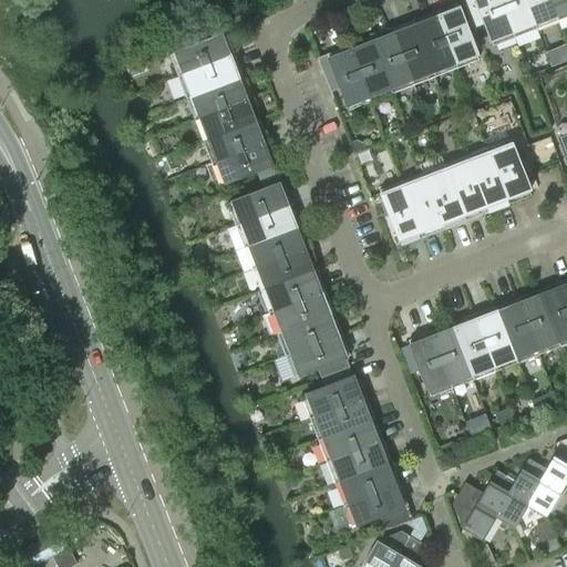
[(490,47),(512,38),(496,0),(461,0),(472,28),(481,24),(490,47)]
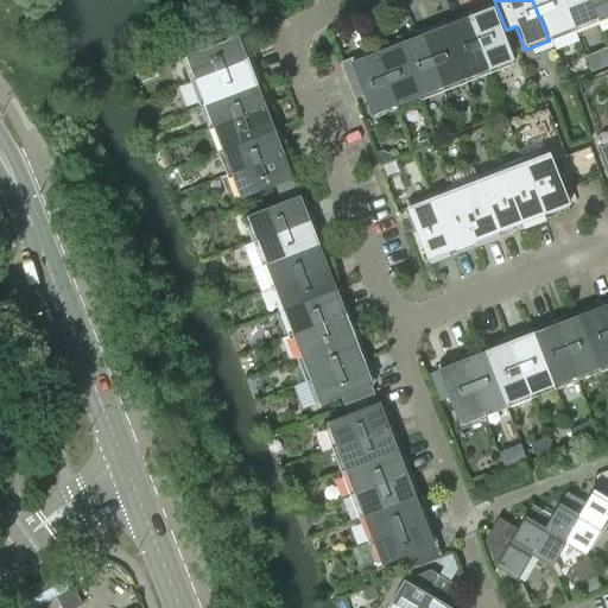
[(559,0),(532,0),(549,40),(572,32),(559,0)]
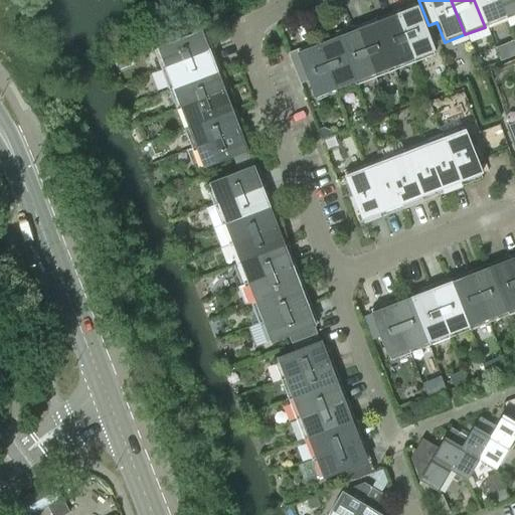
[(496,0),(474,0),(485,27),(504,19),(496,0)]
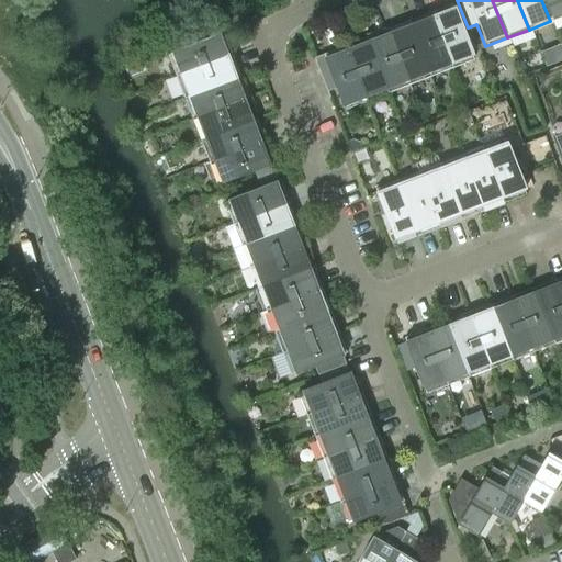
[(561,0),(541,0),(550,21),(561,15),(561,0)]
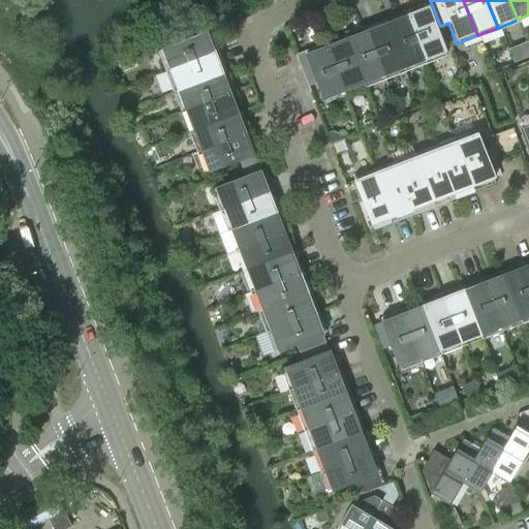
[(425,4),(404,12),(424,64),(444,56),(425,4)]
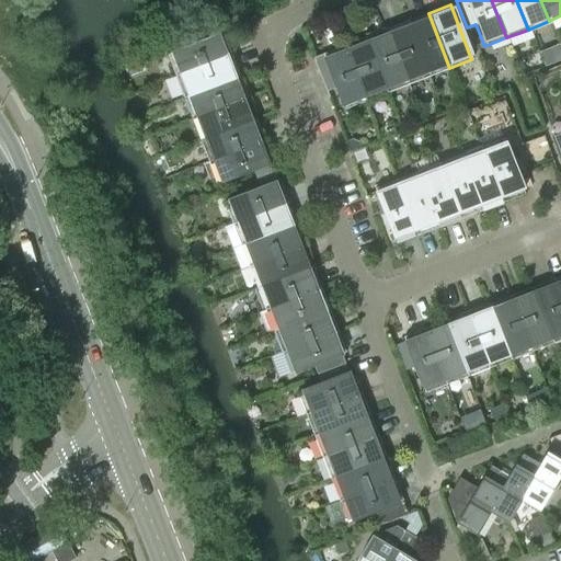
[(428,77),(449,68),(428,13),(407,21),(428,77)]
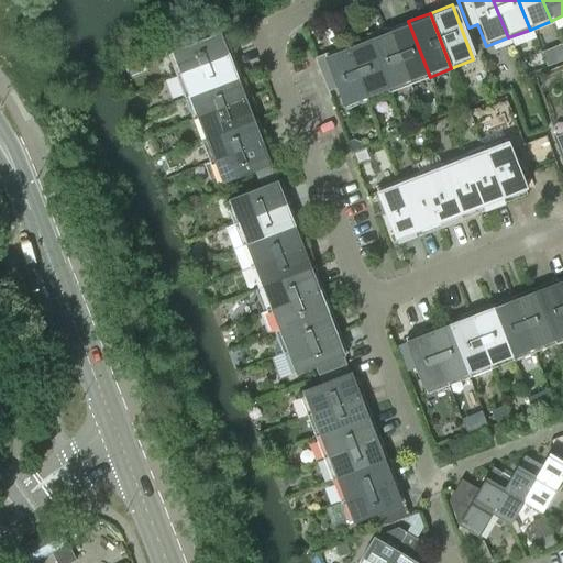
[(408,85),(430,77),(408,21),(386,30),(408,85)]
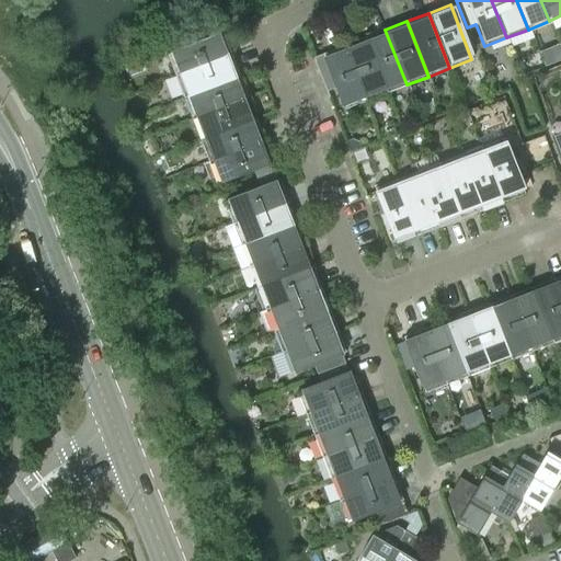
[(385,93),(407,84),(385,30),(364,37),(385,93)]
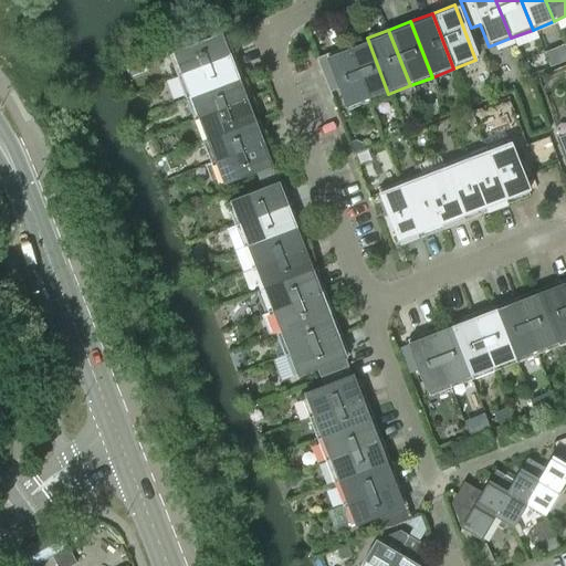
[(167,55),(176,77),(231,56),(222,34),(167,55)]
